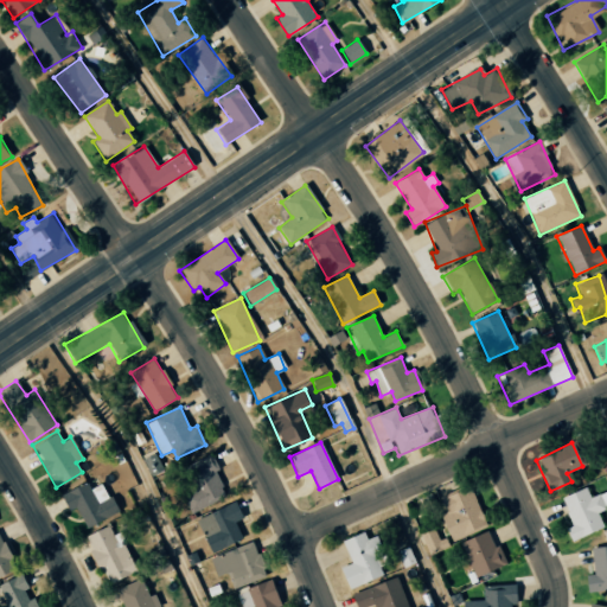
[(192,513),(228,496),(209,457),(184,468),(195,490),(184,496),(192,513)]
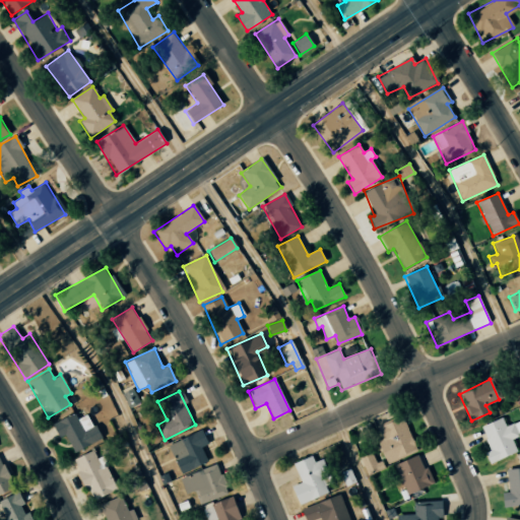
[(100,439),(88,413),(76,418),(73,413),(52,424),(58,438),(65,434),(73,452),(100,439)]
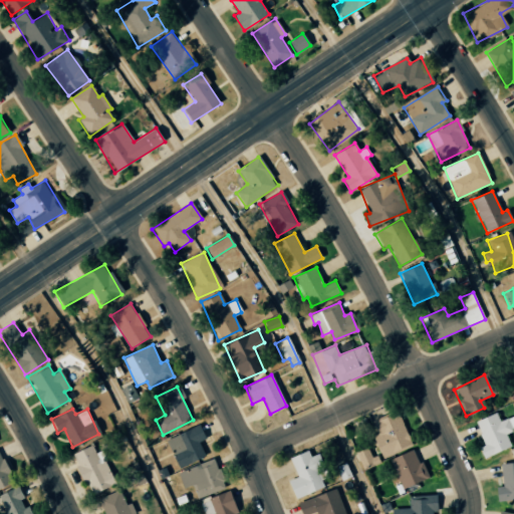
[(382,458),(412,445),(397,411),(367,424),(382,458)]
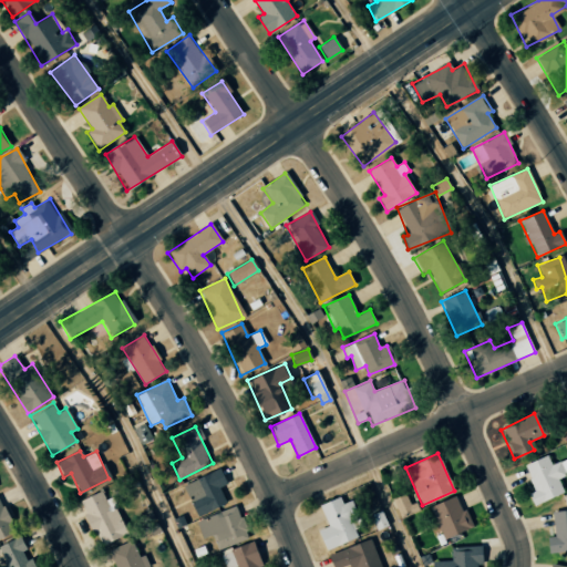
[(564,492),(558,478),(566,474),(566,457),(552,465),(547,454),(524,465),(535,491),(528,493),(534,505),(564,492)]
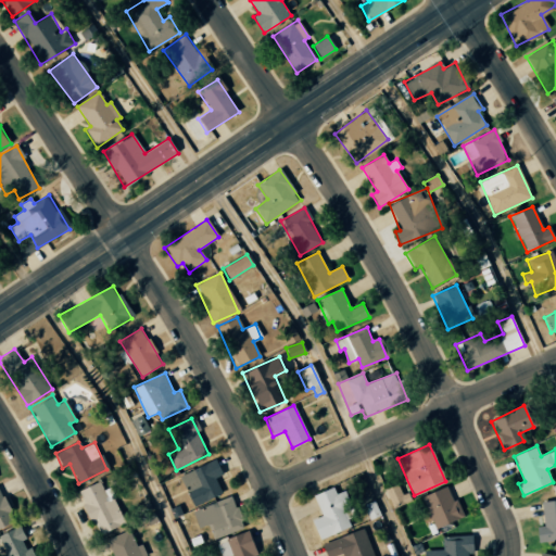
[(193,507),(223,493),(215,478),(223,475),(215,459),(179,476),(193,507)]
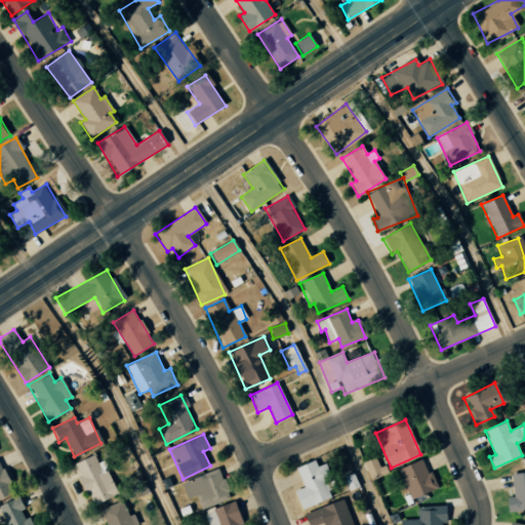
[(118,494),(103,460),(97,462),(93,454),(73,463),(91,506),(118,494)]
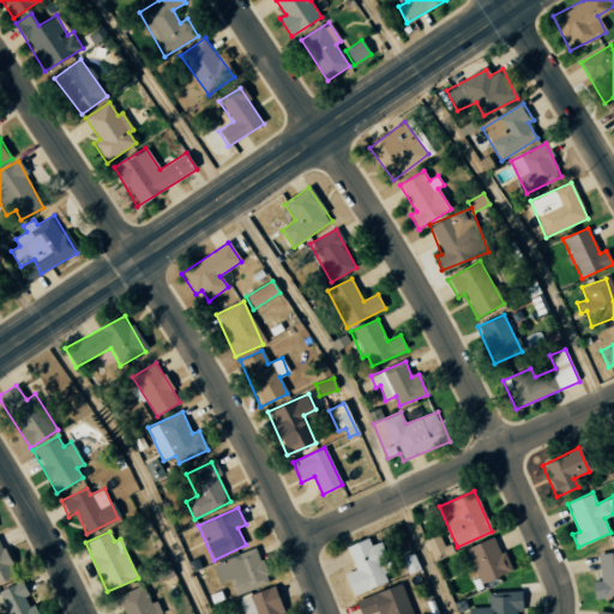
[(433,561),(453,552),(450,543),(444,546),(438,534),(423,541),(433,561)]
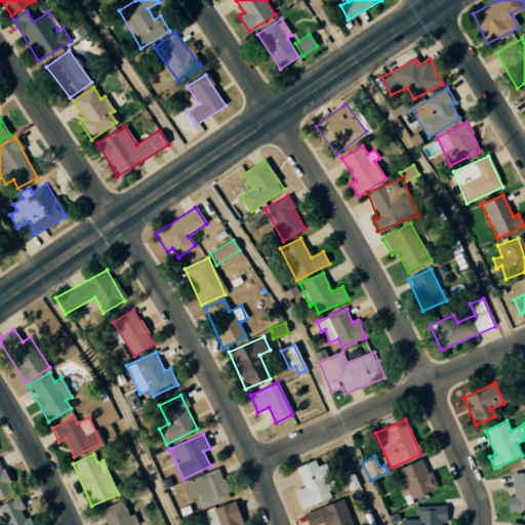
[(524,465),(524,472),(511,474),(513,496),(506,497),(508,512),(524,509),(524,457),(524,465)]
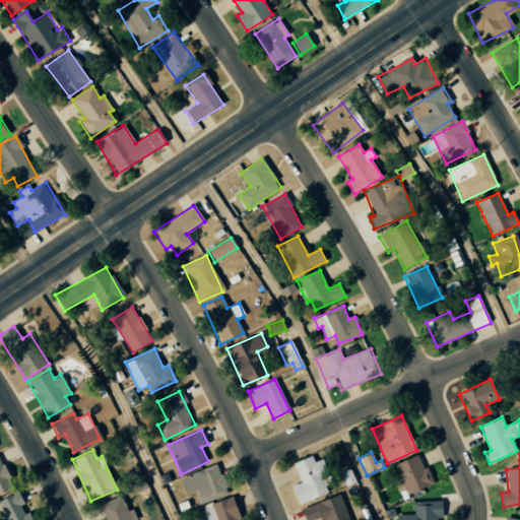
[(404,488),(407,495),(432,483),(419,454),(394,465),(399,477),(392,479),(397,491),(404,488)]
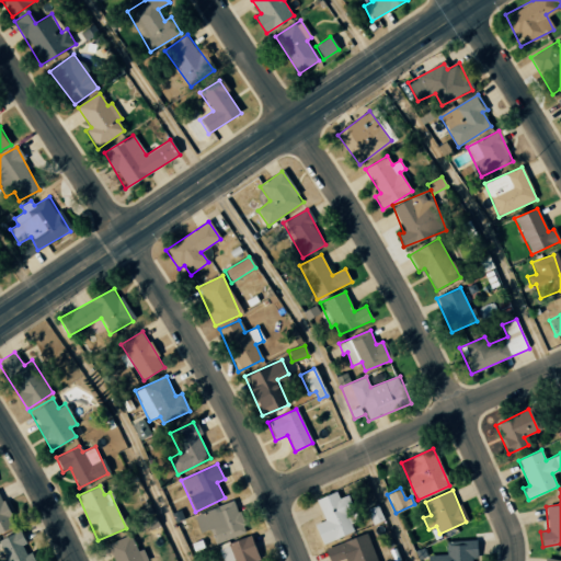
[(339,499),(335,491),(316,500),(323,521),(313,524),(322,545),(353,531),(350,524),(357,521),(347,495),(339,499)]
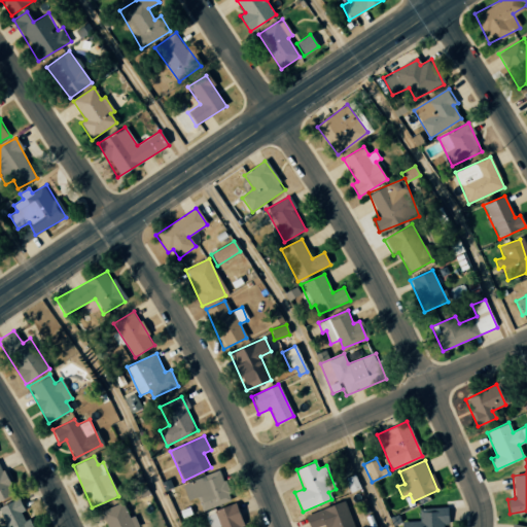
[(0,500),(15,493),(0,465),(0,500)]
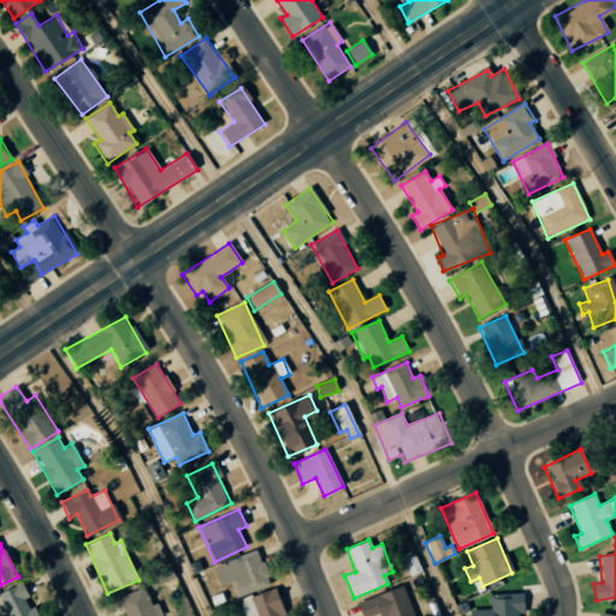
[(220,585),(231,581),(237,598),(271,585),(259,550),(213,567),(220,585)]
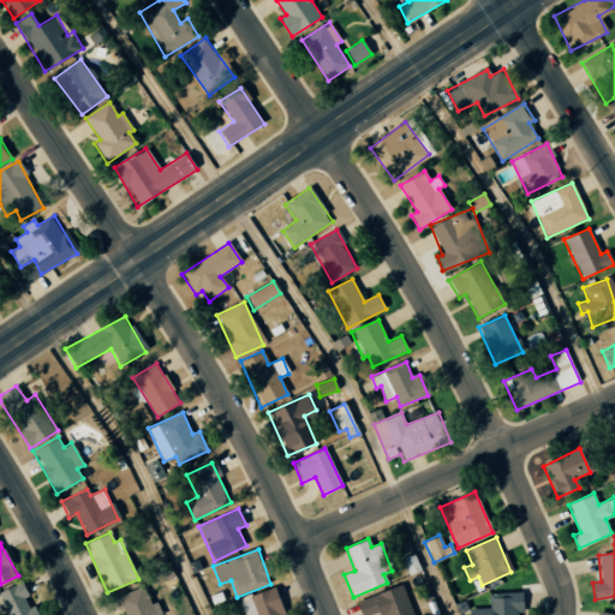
[(3,614),(37,614),(34,605),(31,605),(21,581),(0,590),(0,598),(7,614),(3,614)]
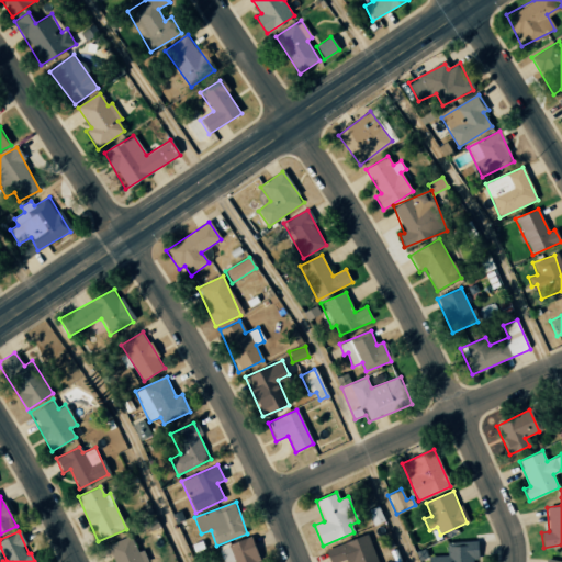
[(351,561),(375,561),(369,536),(325,548),(328,561),(339,561),(351,559),(351,561)]
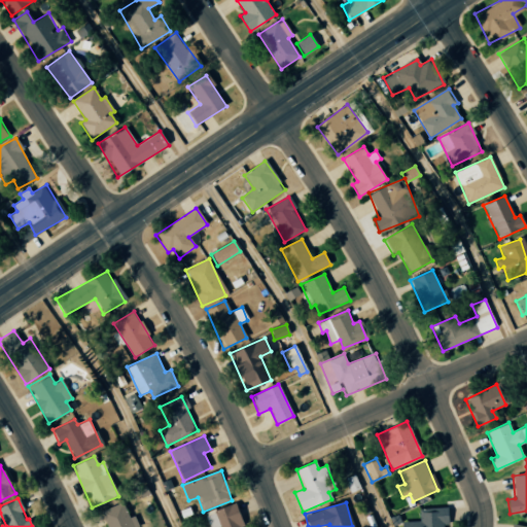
[(243,526),(235,503),(206,514),(210,526),(243,526)]
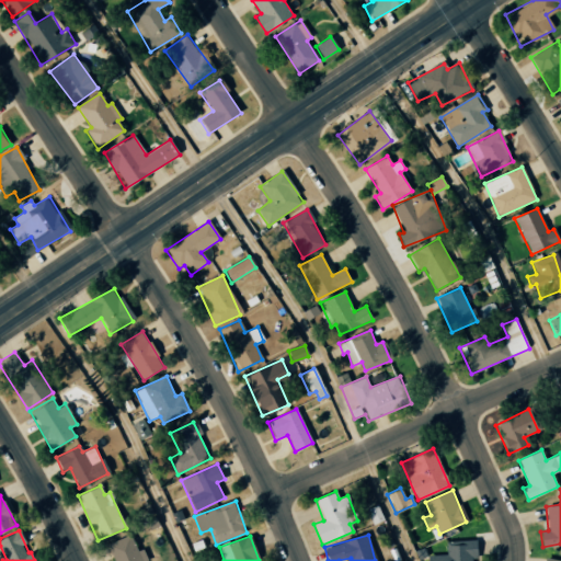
[(426,560),(471,560),(471,559),(477,559),(477,540),(446,541),(447,554),(427,556),(426,560)]
